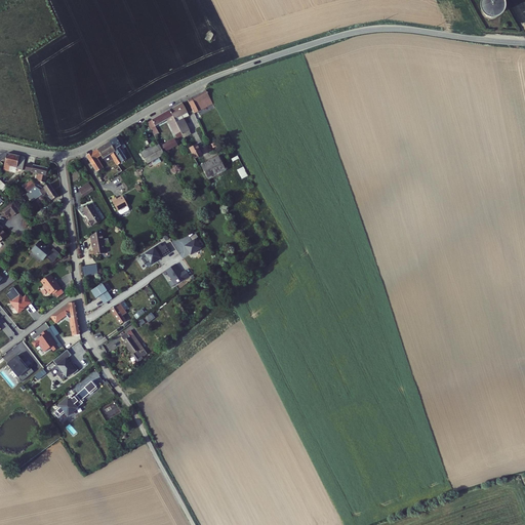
[(505,12),(501,3),(496,0),(492,0),(487,2),(484,8),(486,16),(493,21),(501,17),(505,12)]
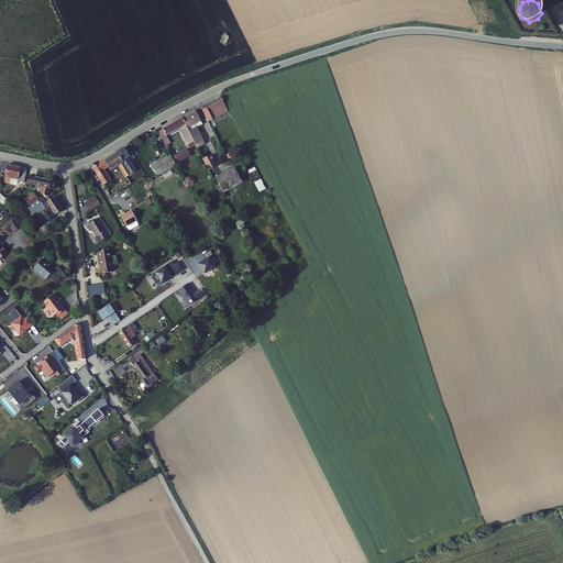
[(223,108),(228,106),(222,97),(207,105),(210,111),(221,105),(223,108)]
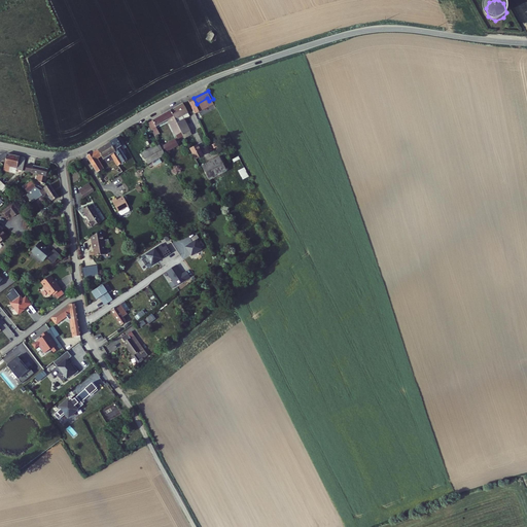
[(182,117),(185,116),(190,113),(185,103),(173,110),(179,123),(181,121),(189,138),(195,135),(186,119),(184,120),(182,117)]
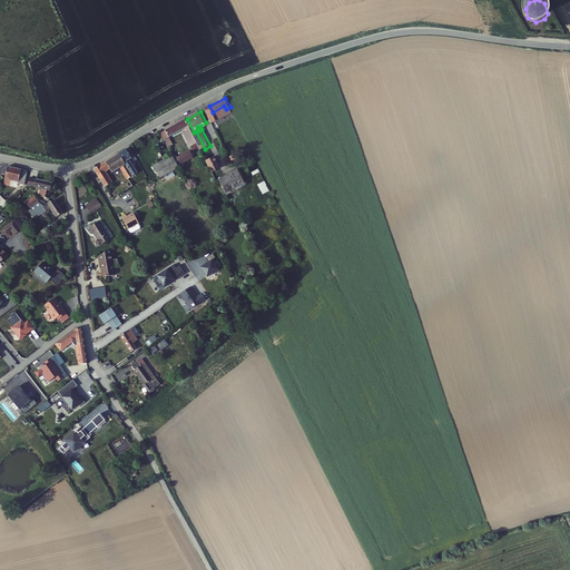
[(200,144),(194,133),(187,119),(167,129),(170,137),(185,129),(194,147),(200,144)]
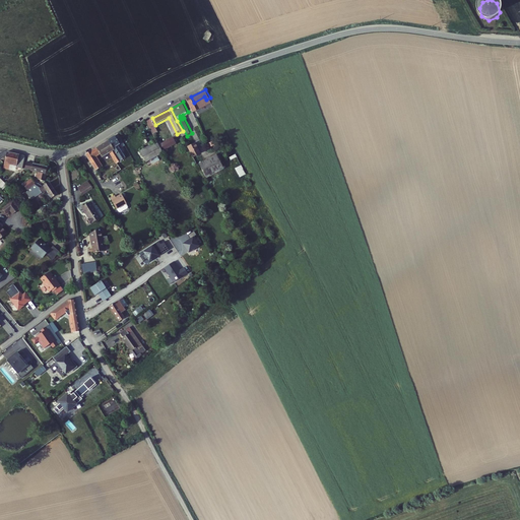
[(178,141),(175,135),(159,143),(161,146),(163,149),(178,141)]
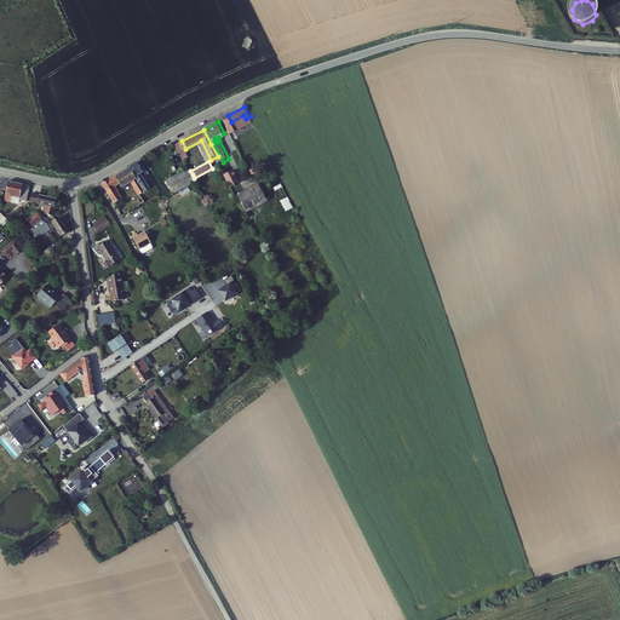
[(130,172),(143,195),(148,191),(139,177),(147,173),(141,164),(130,172)]
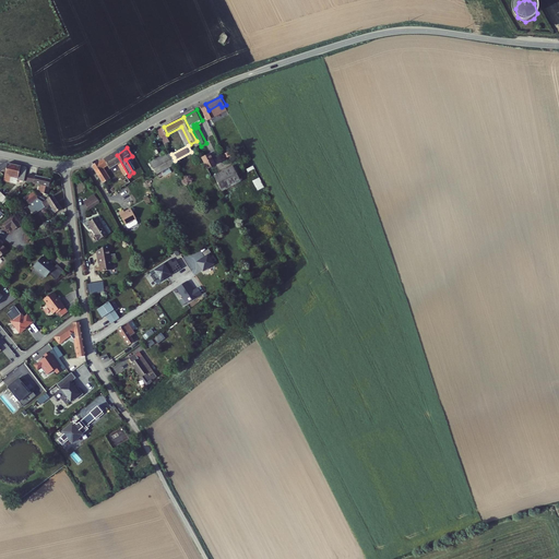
[(147,165),(150,169),(174,157),(171,154),(170,152),(147,165)]
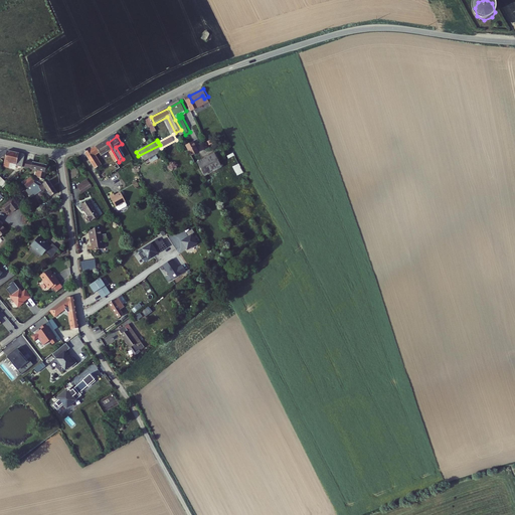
[(191,145),(196,155),(202,152),(197,142),(191,145)]
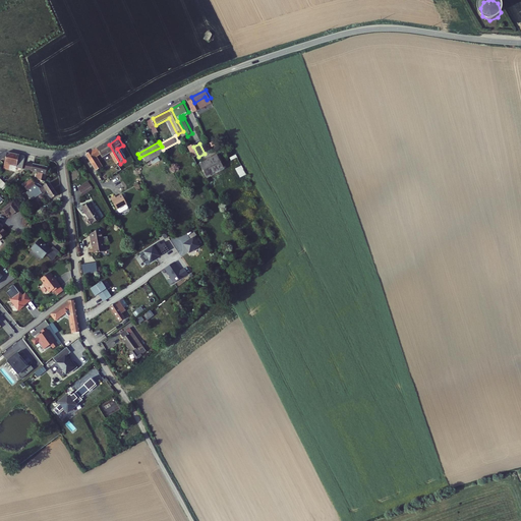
[(120,164),(109,145),(98,152),(100,157),(102,160),(111,155),(117,166),(121,164),(120,164)]
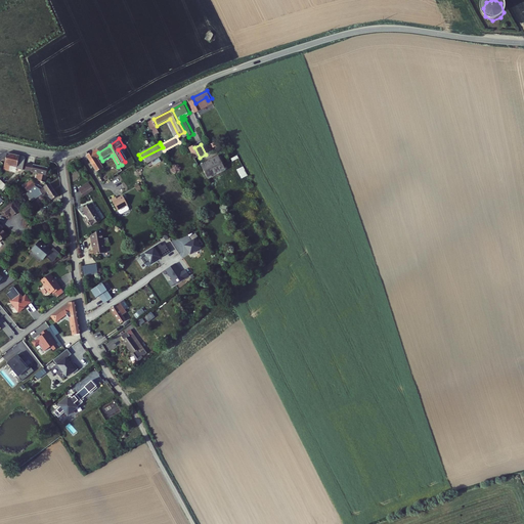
[(164,150),(163,147),(140,159),(143,164),(166,153),(164,150)]
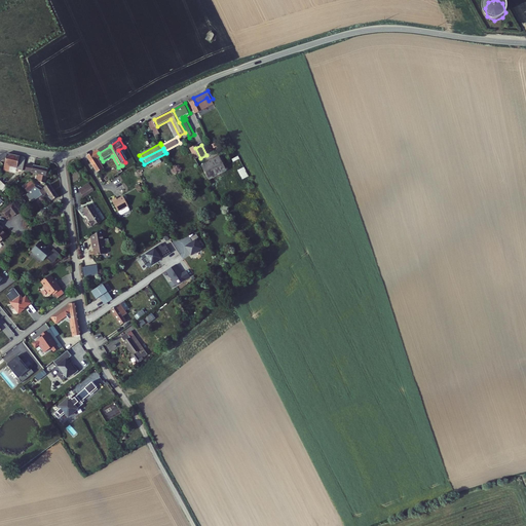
[(134,163),(128,154),(126,156),(133,167),(135,166),(134,163)]
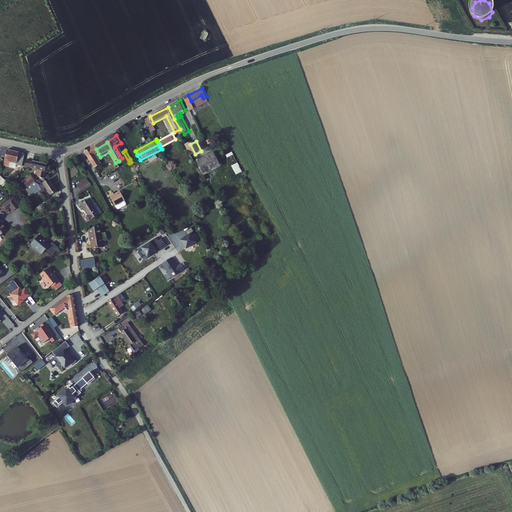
[(5,161),(7,165),(8,165),(8,166),(10,167),(11,162),(18,163),(20,153),(16,153),(6,151),(5,161)]
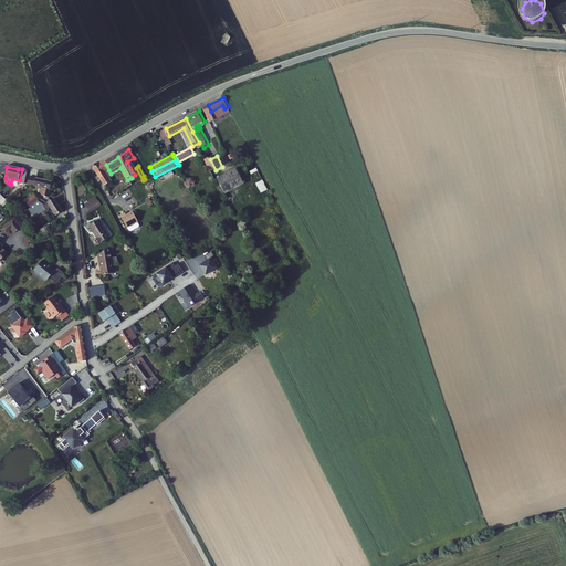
[(93,174),(103,190),(111,186),(104,174),(101,168),(93,174)]
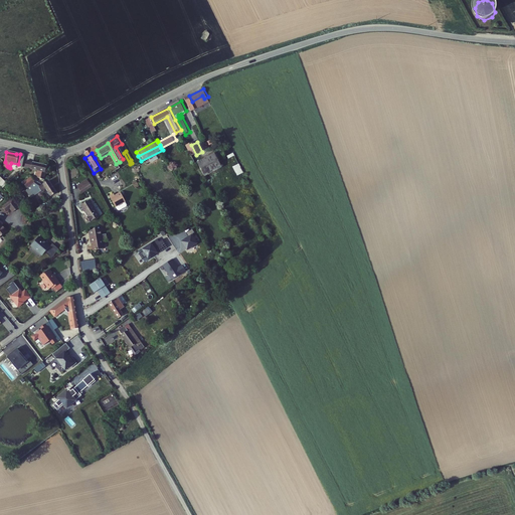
[(233,153),(226,156),(236,176),(243,173),(233,153)]
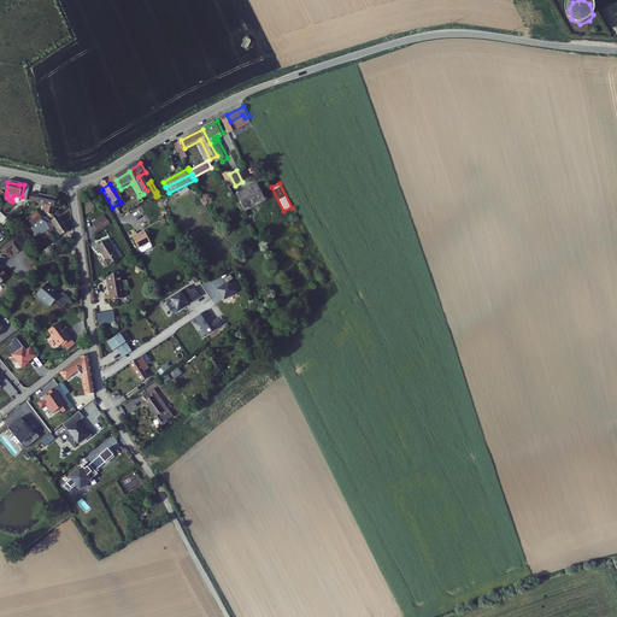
[(263,194),(258,187),(241,195),(245,204),(263,194)]
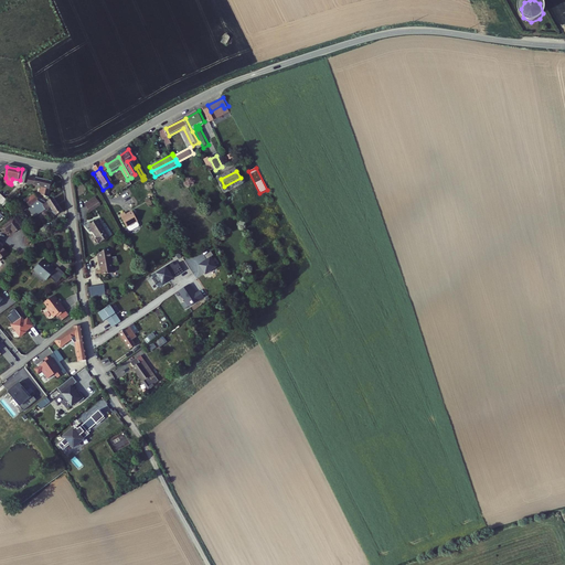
[(243,177),(241,178),(224,187),(228,194),(247,184),(243,177)]
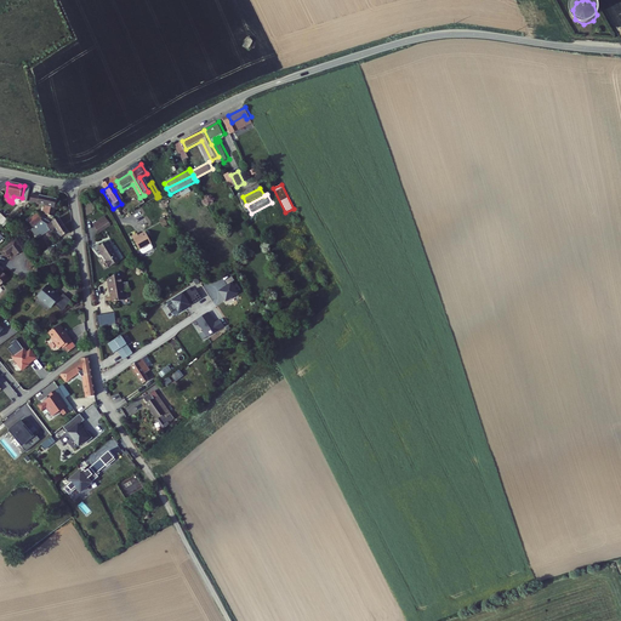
[(53,200),(30,195),(28,204),(44,206),(41,216),(50,217),(53,200)]
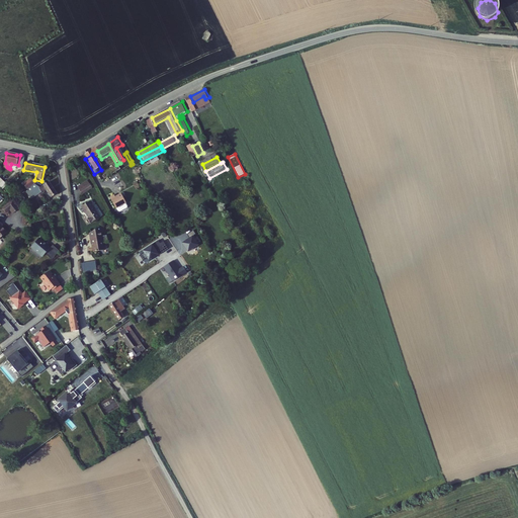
[(120,171),(117,166),(108,171),(111,177),(120,171)]
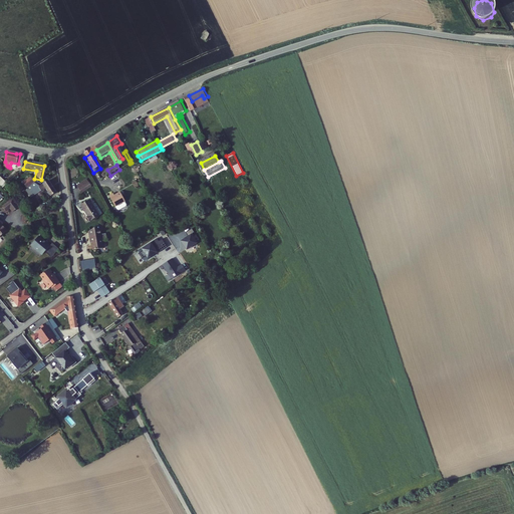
[(77,190),(87,184),(85,181),(75,187),(77,190)]
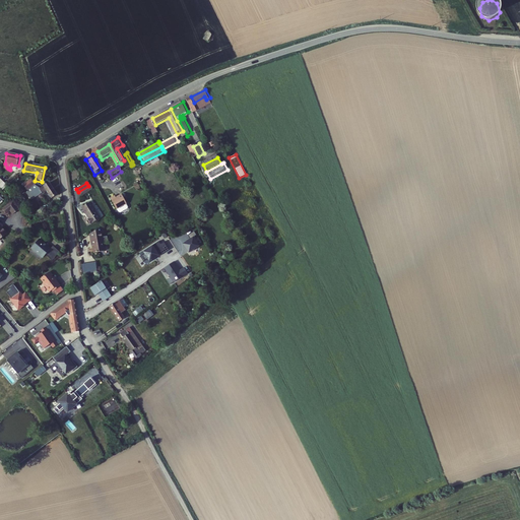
[(36,193),(39,191),(37,187),(35,185),(27,191),(31,196),(36,193)]
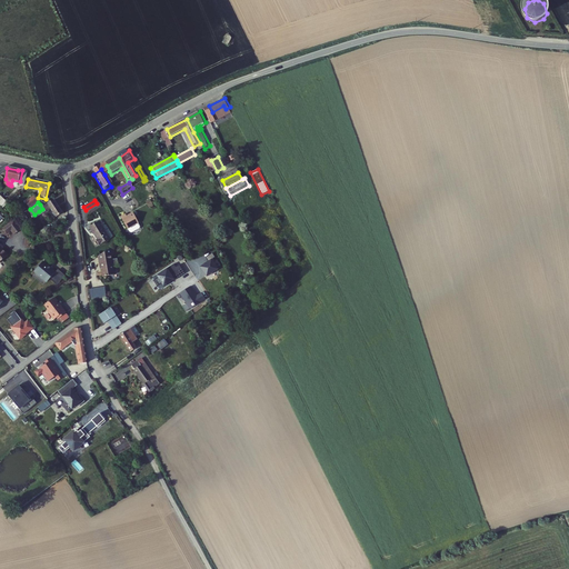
[(58,220),(65,217),(56,203),(43,211),(42,209),(39,211),(42,217),(43,216),(45,218),(52,212),(58,220)]
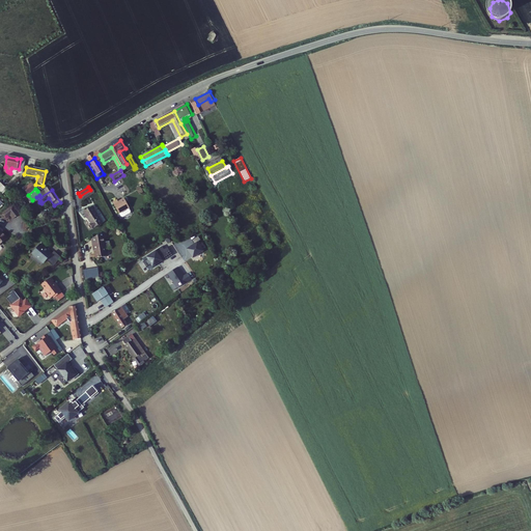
[(84,200),(92,194),(90,190),(80,196),(83,201),(84,200)]
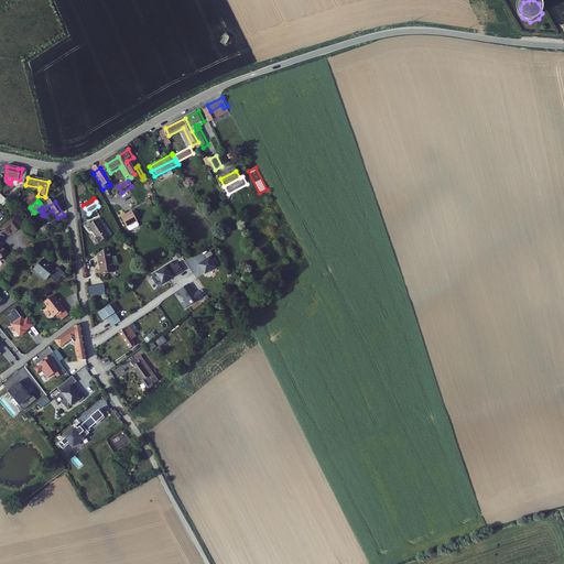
[(119,215),(126,227),(137,220),(131,212),(125,215),(122,213),(119,215)]
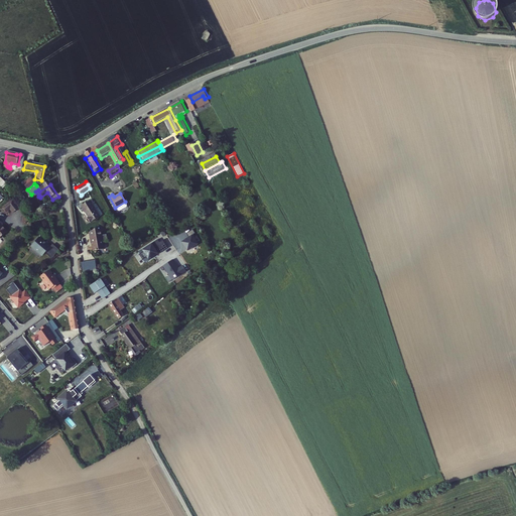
[(14,201),(3,208),(7,213),(11,210),(14,214),(20,209),(14,201)]
